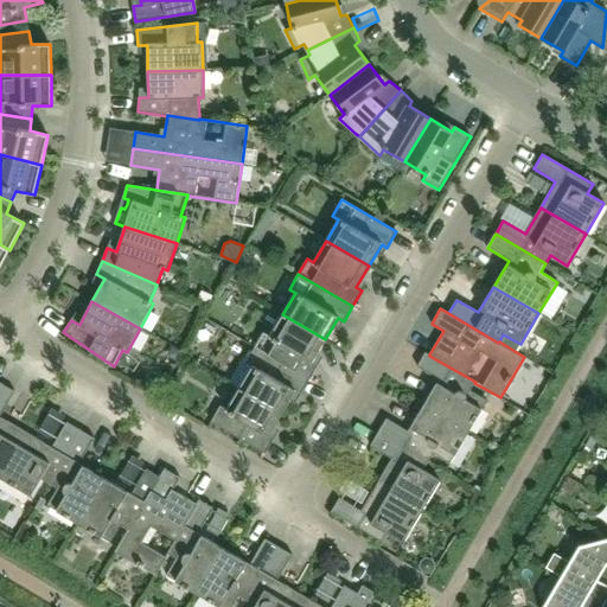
[(313,360),(325,339),(282,314),(269,336),(263,332),(255,347),(310,379),(318,364),(313,360)]
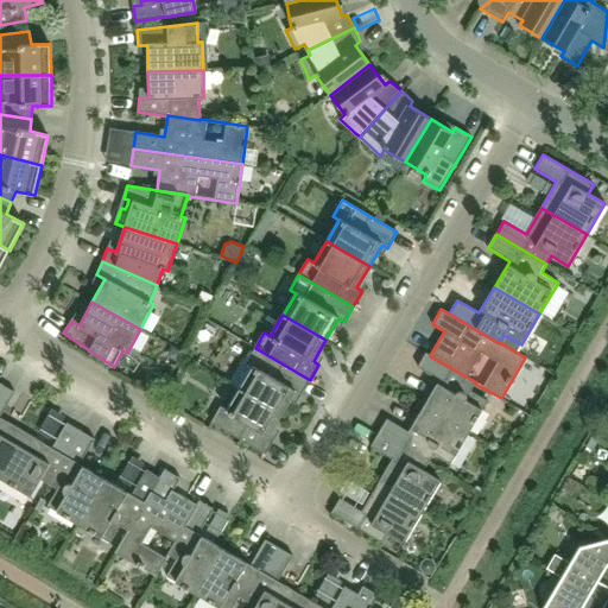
[(301,396),(310,380),(255,348),(248,360),(244,358),(229,382),(240,388),(283,413),(296,392),(301,396)]
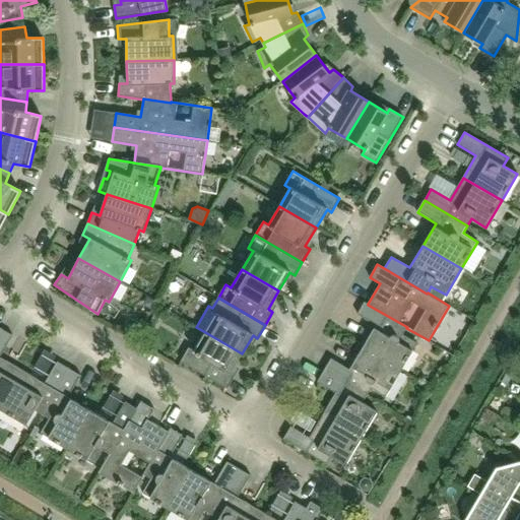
[(402,334),(406,328),(407,327),(368,305),(368,304),(365,302),(358,314),(376,325),(363,347),(401,370),(417,343),(402,334)]
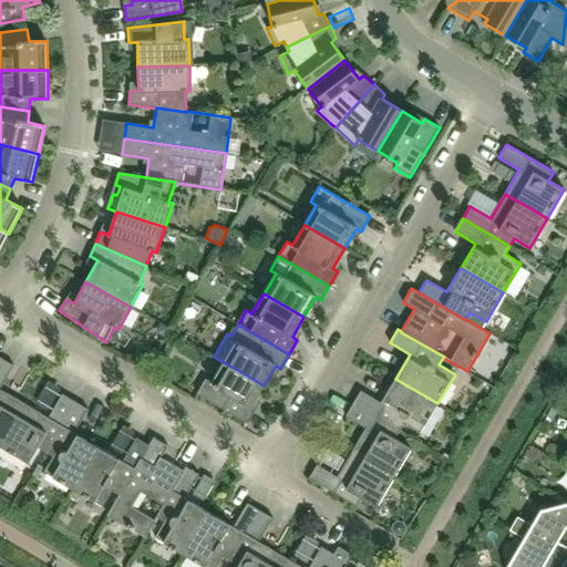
[(0,444),(24,403),(0,389),(14,366),(1,358),(0,360),(0,444)]
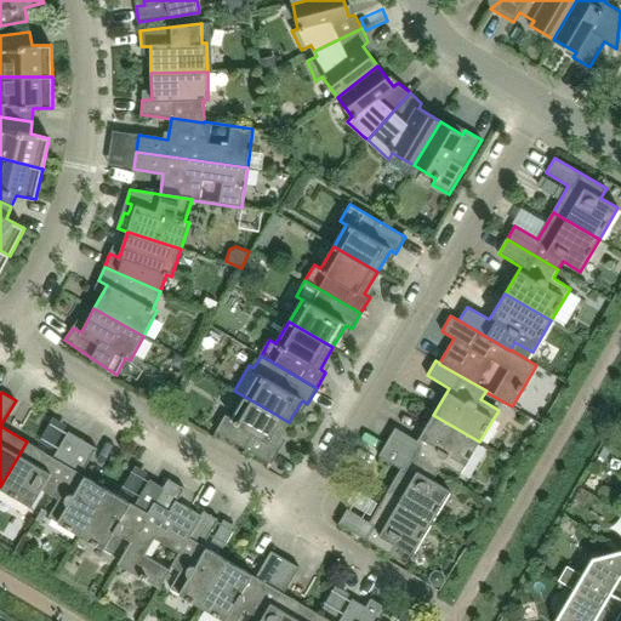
[(275,444),(289,422),(245,397),(232,419),(226,415),(216,431),(272,465),(281,448),(275,444)]
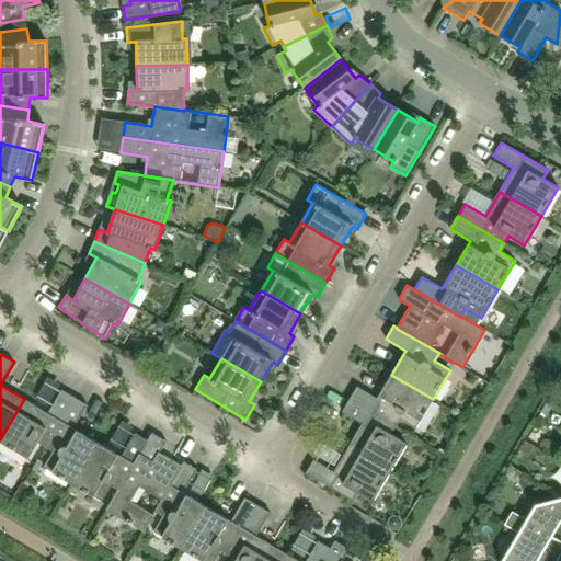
[(416,428),(433,399),(391,375),(377,399),(357,387),(350,399),(396,426),(401,419),(416,428)]
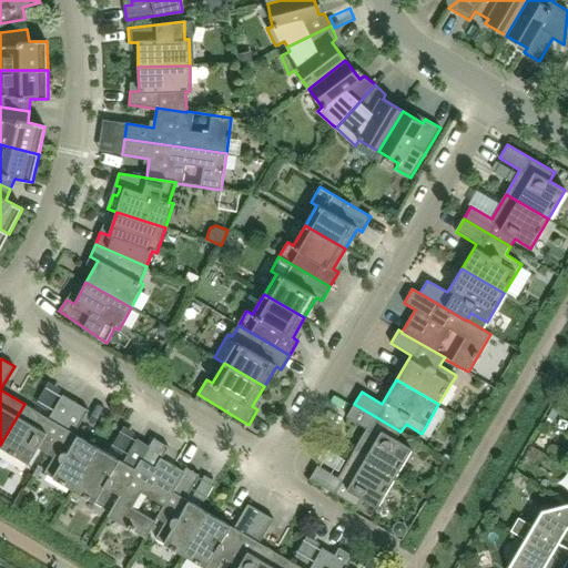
[(46,453),(75,403),(62,395),(49,418),(24,404),(0,445),(0,447),(29,464),(38,448),(46,453)]
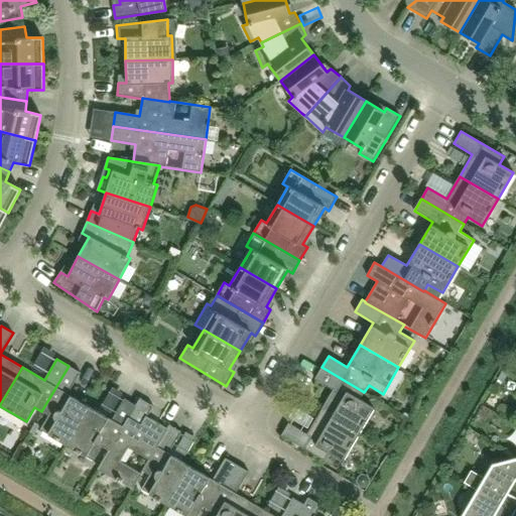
[(67,445),(90,407),(68,394),(80,372),(69,366),(41,411),(48,415),(40,429),(67,445)]
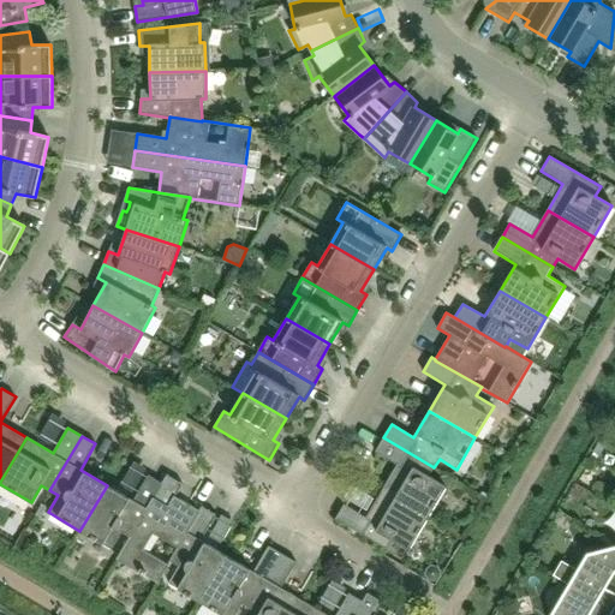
[(446,487),(429,476),(434,467),(383,437),(375,452),(396,465),(381,491),(428,518),(446,487)]
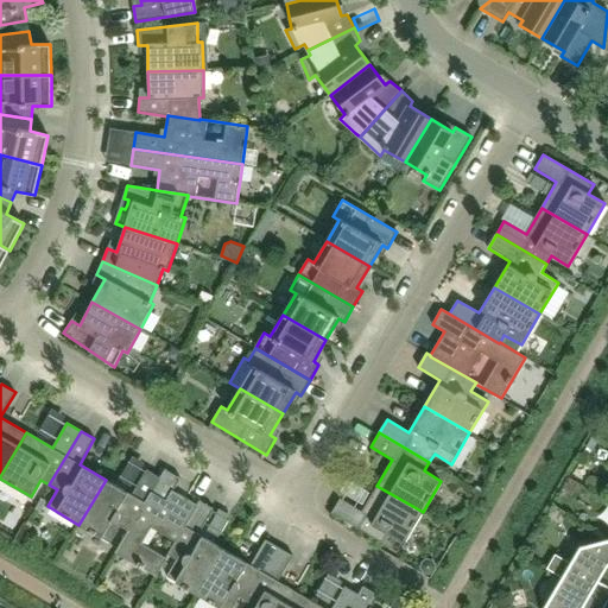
[(128,531),(160,477),(146,469),(132,495),(106,480),(78,525),(111,544),(120,526),(128,531)]
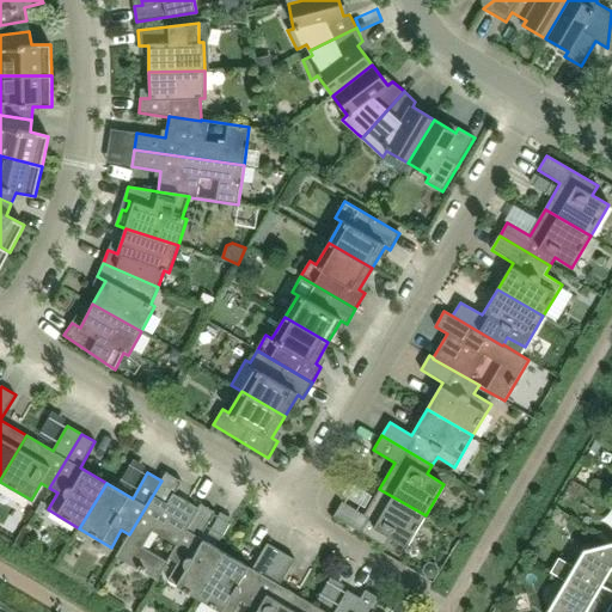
[(170,558),(199,508),(175,494),(182,482),(166,472),(161,481),(129,534),(116,556),(157,580),(170,558)]
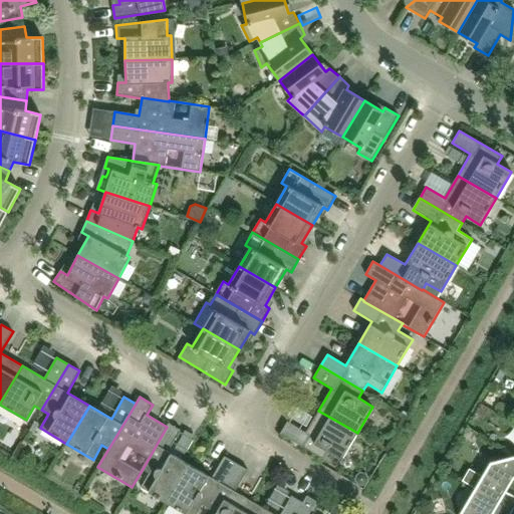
[(341,460),(357,433),(318,411),(306,433),(287,422),(280,434),(322,459),(327,451),(341,460)]
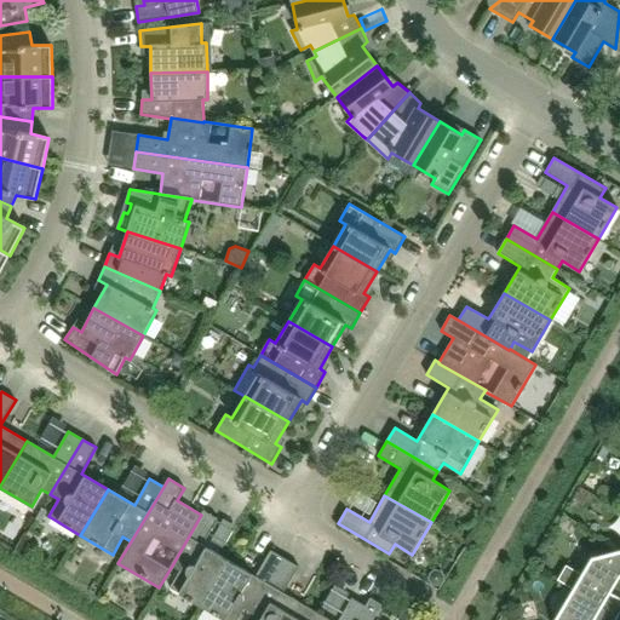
[(202,607),(229,561),(202,545),(218,518),(204,510),(201,515),(172,566),(181,570),(170,589),(202,607)]
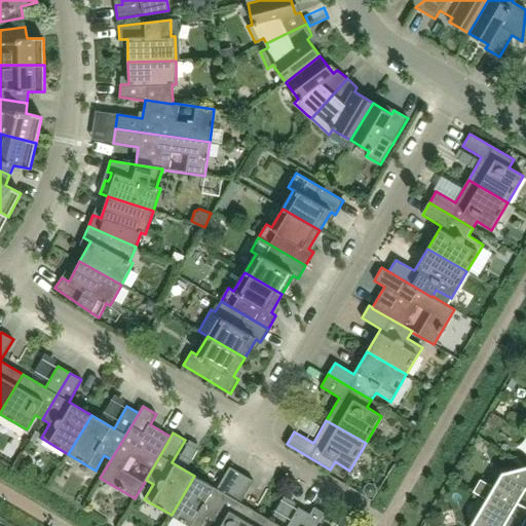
[(214,521),(241,474),(230,466),(217,489),(194,476),(172,515),(189,525),(200,525),(207,517),(214,521)]
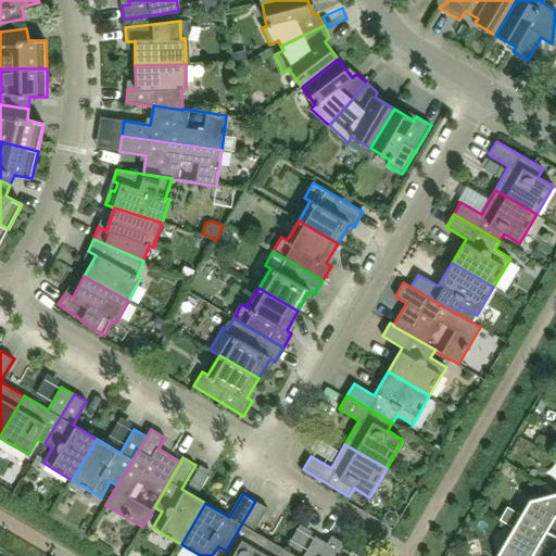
[(555,536),(546,532),(555,516),(551,495),(531,500),(521,516),(507,508),(501,520),(514,528),(554,552),(555,548),(555,536)]
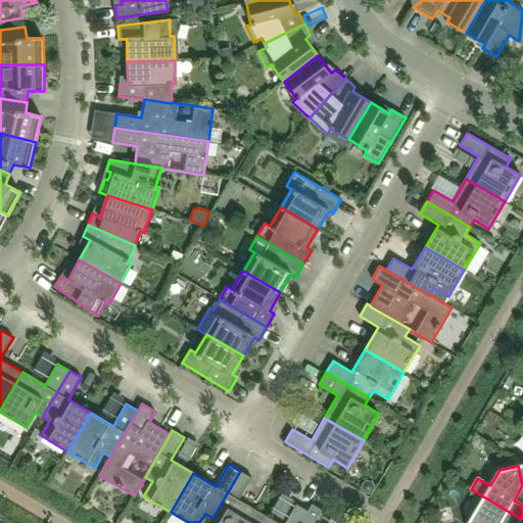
[(255,522),(262,513),(239,500),(252,478),(240,471),(212,518),(220,522),(219,522),(255,522)]
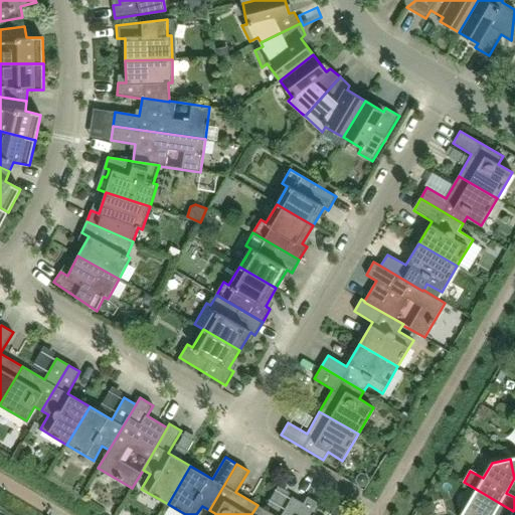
[(511,514),(513,511),(476,489),(460,514),(493,514),(494,514),(511,514)]
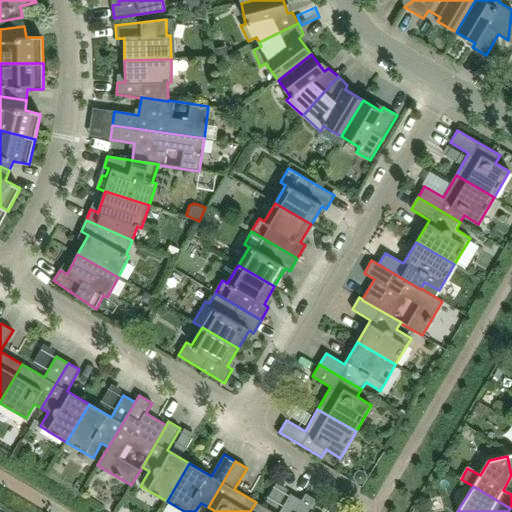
[(294,511),(302,500),(290,494),(279,511),(272,511),(256,502),(250,511),(294,511)]
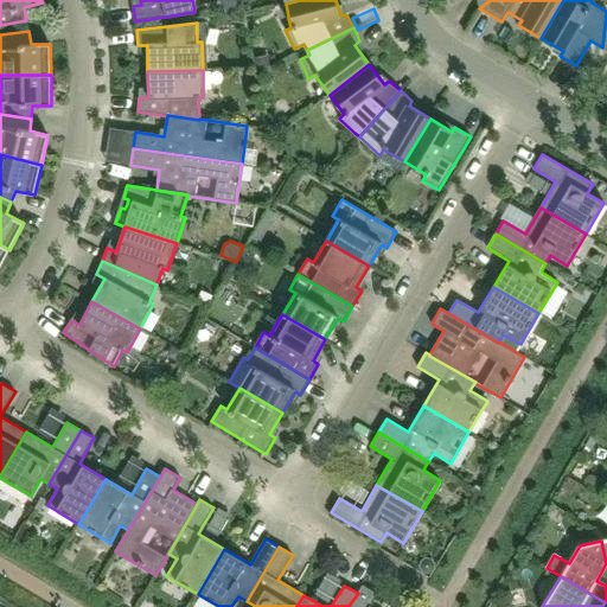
[(371,606),(378,594),(363,586),(358,593),(349,606),(371,606)]
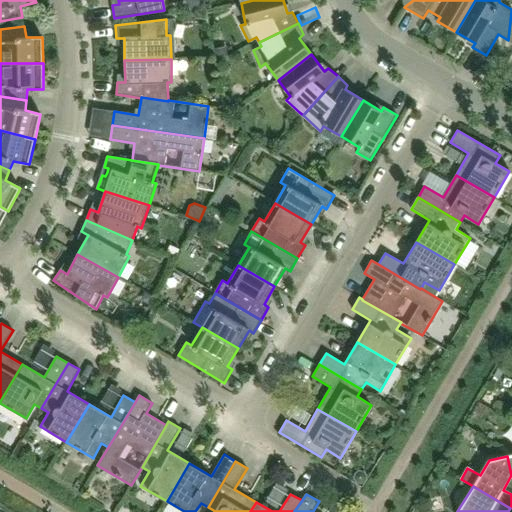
All buildings are outlined.
